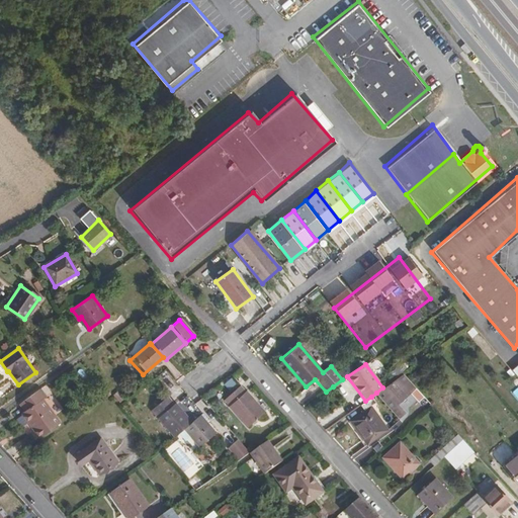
[(384,386),(382,387),(397,405),(416,387),(404,373),(384,386)]
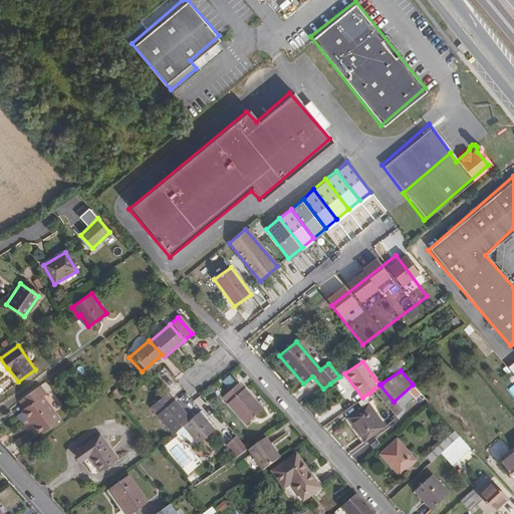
[(237,383),(221,397),(246,423),(261,409),(237,383)]
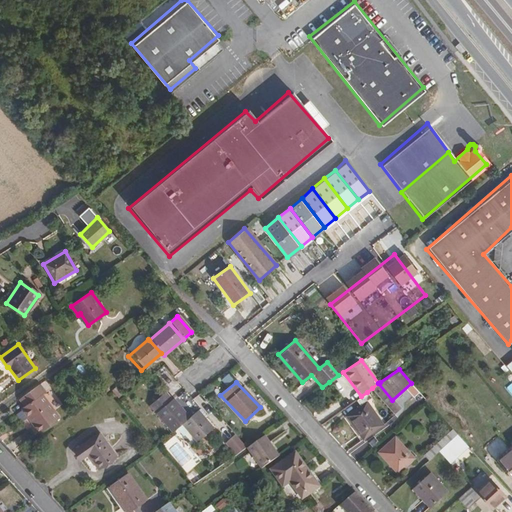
[(39,383),(19,398),(24,405),(22,407),(39,432),(60,418),(42,393),(45,391),(39,383)]
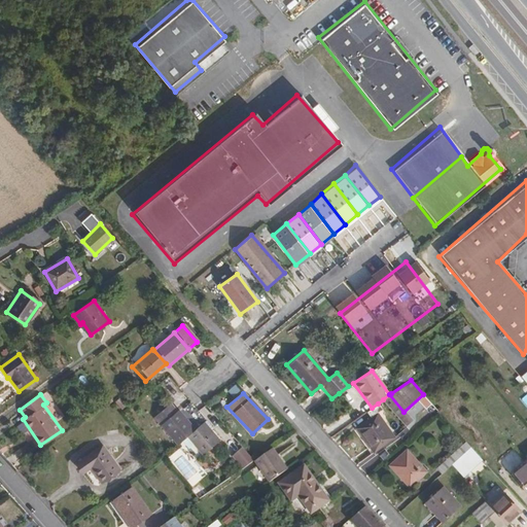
[(342,397),(351,411),(353,409),(344,395),(342,397)]
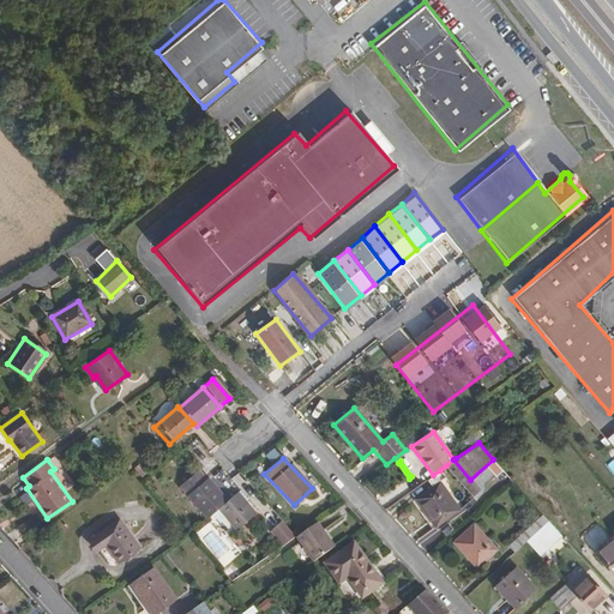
[(180,485),(184,489),(203,475),(198,470),(180,485)]
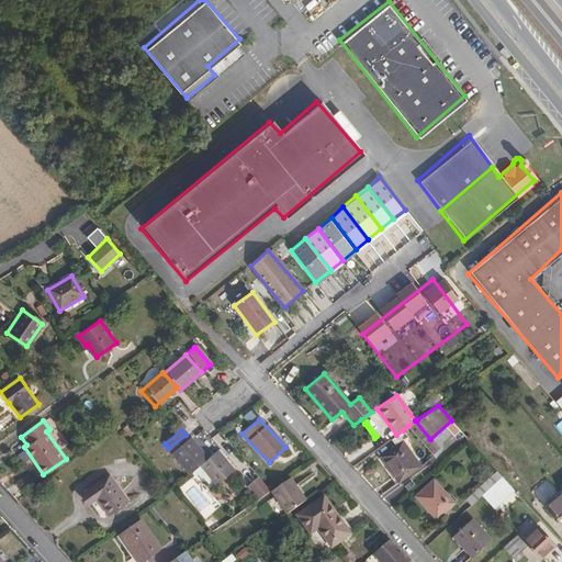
[(393,437),(391,438),(394,445),(402,439),(406,435),(403,430),(396,435),(393,437)]
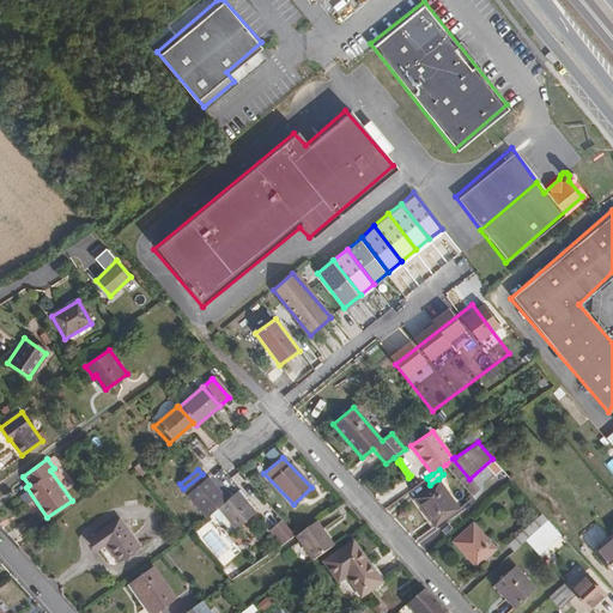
[(186,495),(201,513),(223,497),(202,474),(183,489),(187,492),(186,495)]
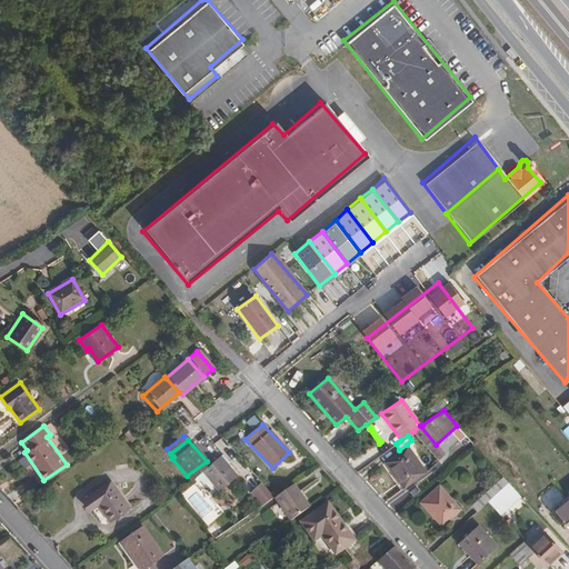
[(385,460),(403,488),(426,471),(413,455),(407,445),(399,450),(385,460)]
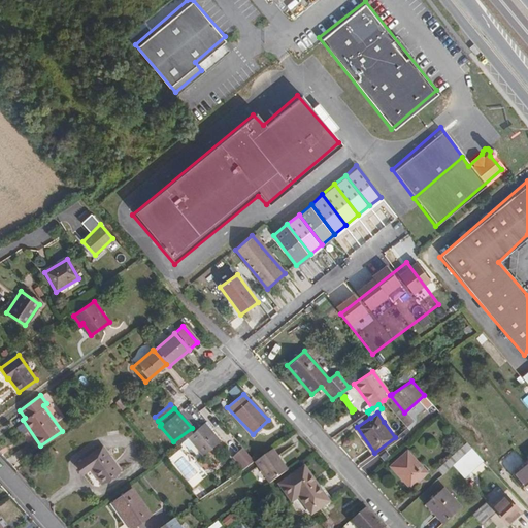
[(195,431),(188,437),(203,456),(220,441),(204,424),(195,431)]
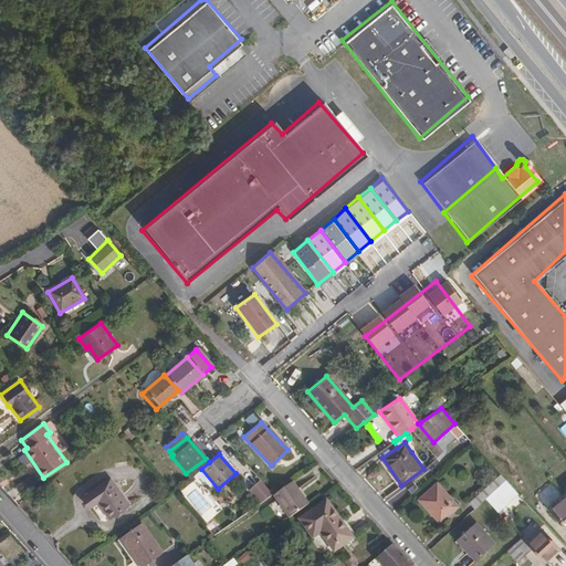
[(206,459),(186,473),(190,478),(201,469),(209,462),(206,459)]
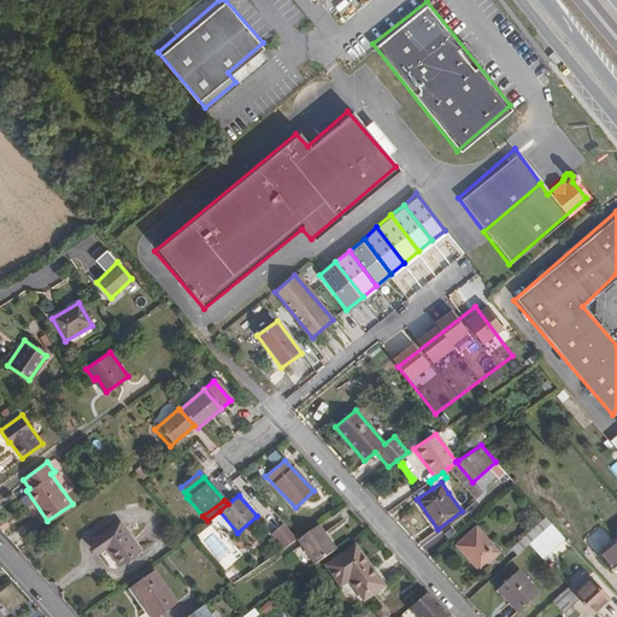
[(117,521),(93,539),(101,550),(104,547),(117,564),(137,548),(117,521)]
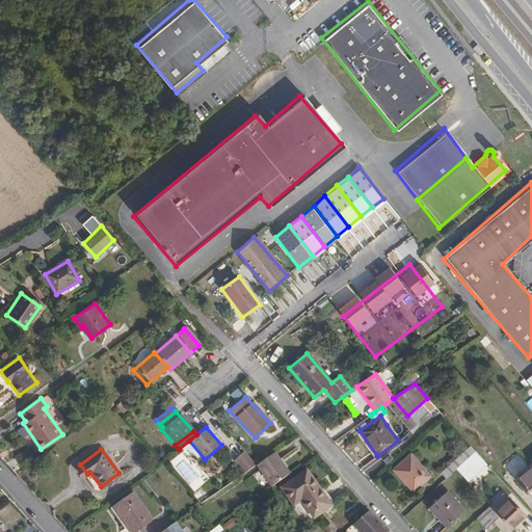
[(244,451),(235,460),(245,472),(255,464),(256,464),(244,451)]
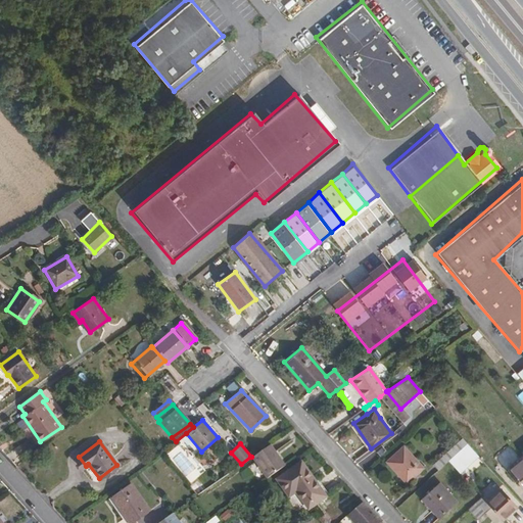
[(478,456),(467,443),(459,450),(471,463),(478,456)]
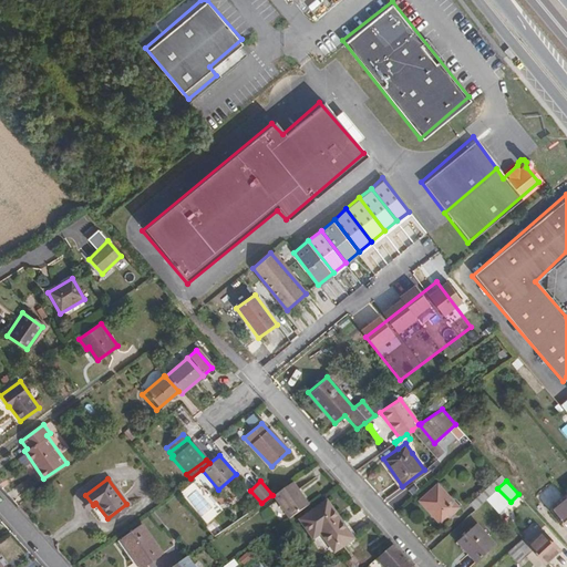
[(272,495),(271,495),(288,517),(308,504),(291,482),(272,495)]
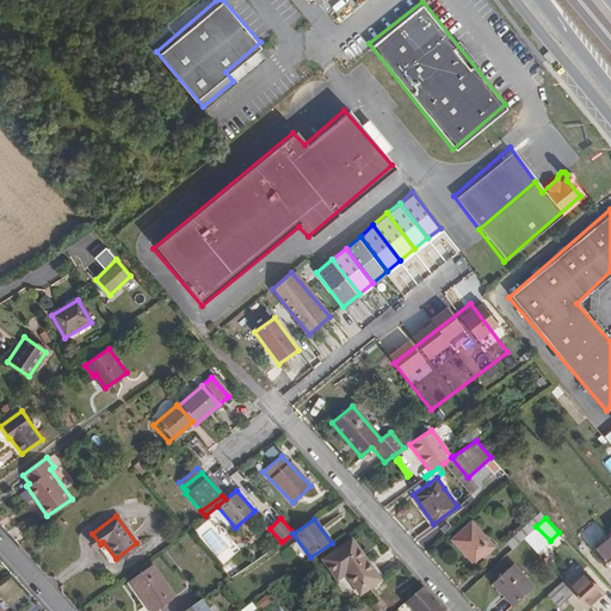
[(470,520),(450,538),(473,563),(492,545),(470,520)]
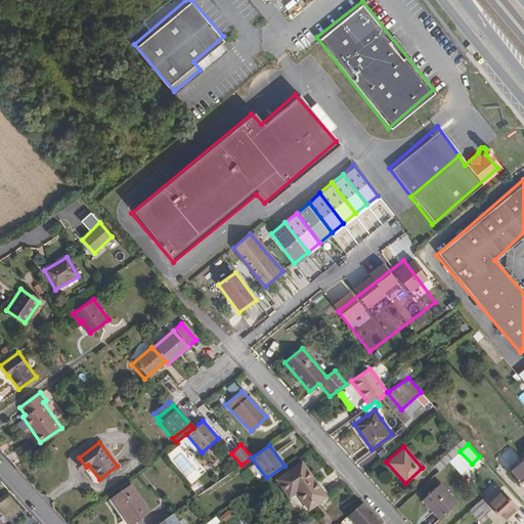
[(433,465),(438,471),(449,462),(443,455),(433,465)]
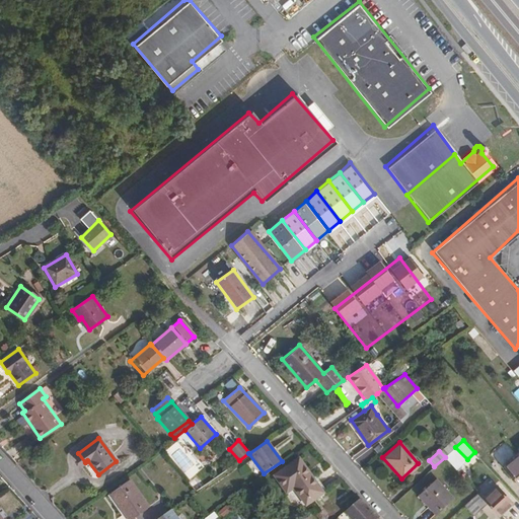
[(85,462),(78,453),(75,455),(82,464),(85,462)]
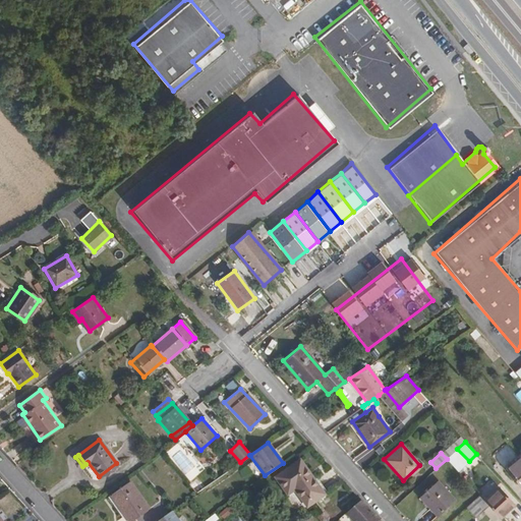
[(520,456),(506,468),(520,486),(520,456)]
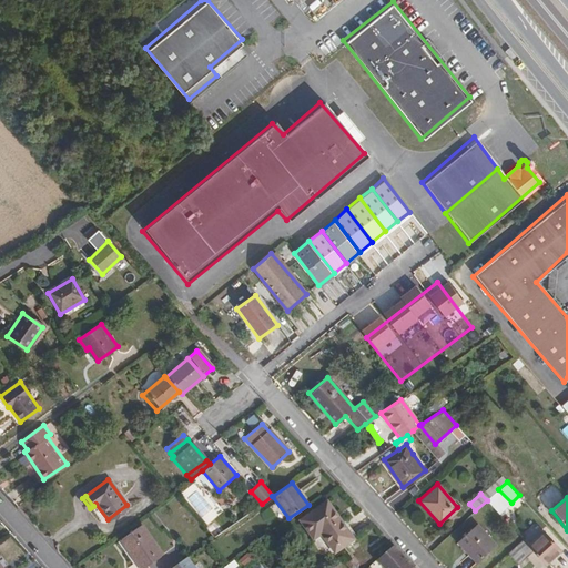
[(334,551),(353,538),(326,501),(300,520),(313,538),(321,533),(334,551)]
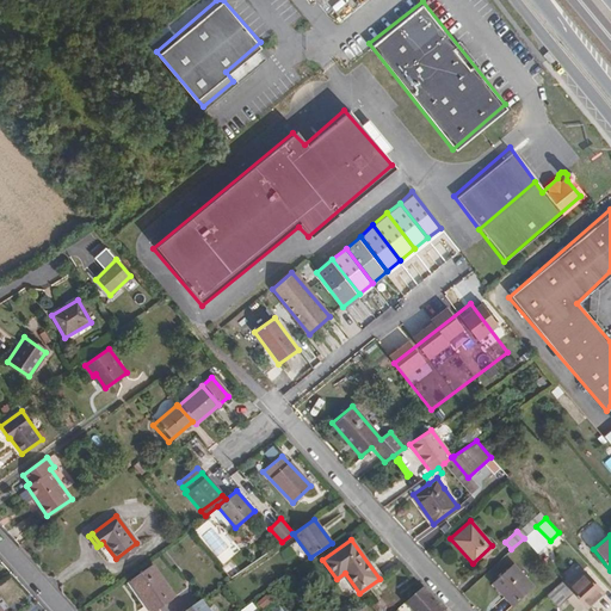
[(150,563),(129,578),(144,600),(150,597),(158,606),(159,606),(173,596),(150,563)]
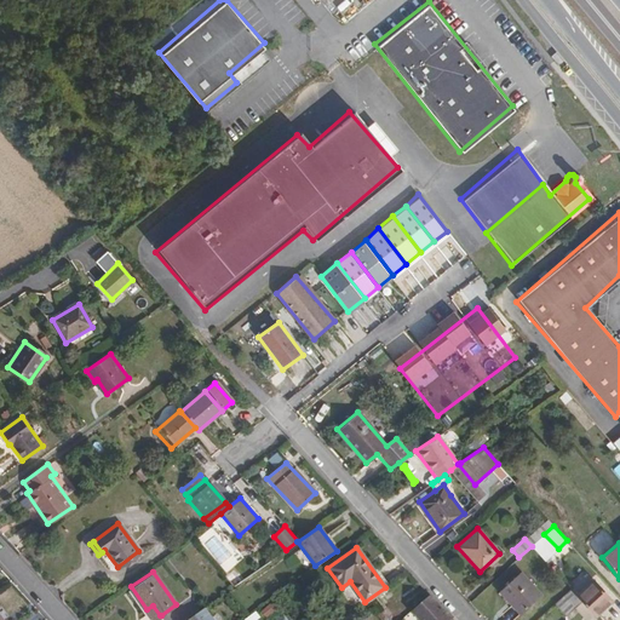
[(520,573),(497,591),(517,614),(539,595),(520,573)]
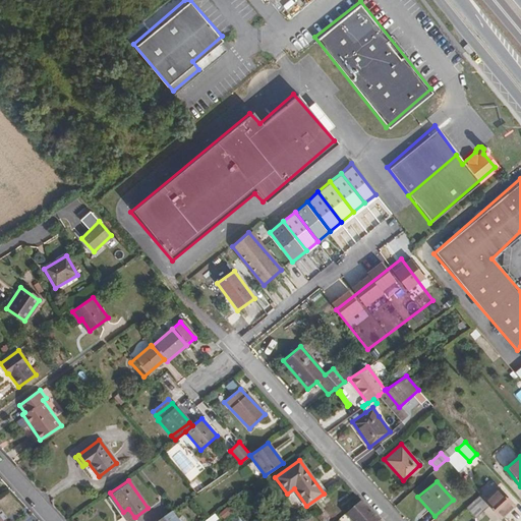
[(483,500),(488,506),(499,517),(513,505),(498,487),(483,500)]
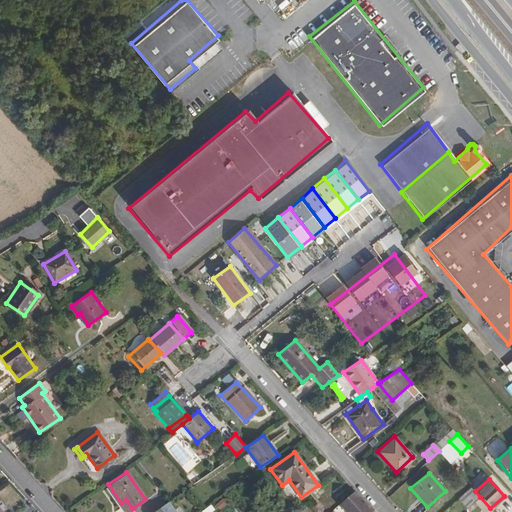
[(471,486),(457,499),(466,509),(480,497),(475,491),(471,486)]
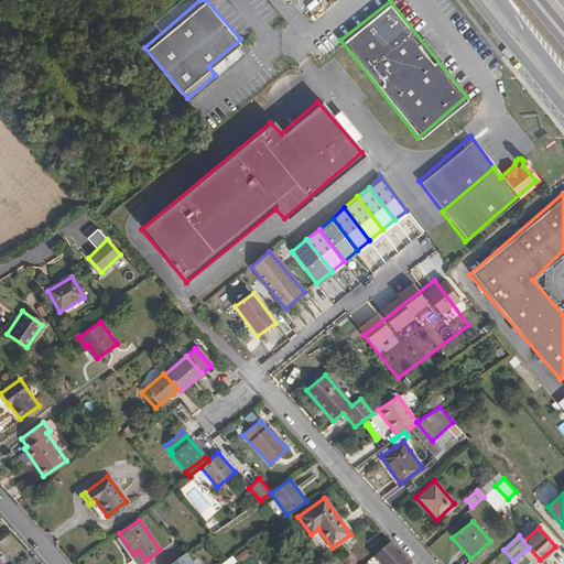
[(410,563),(391,542),(367,563),(368,563),(410,563)]
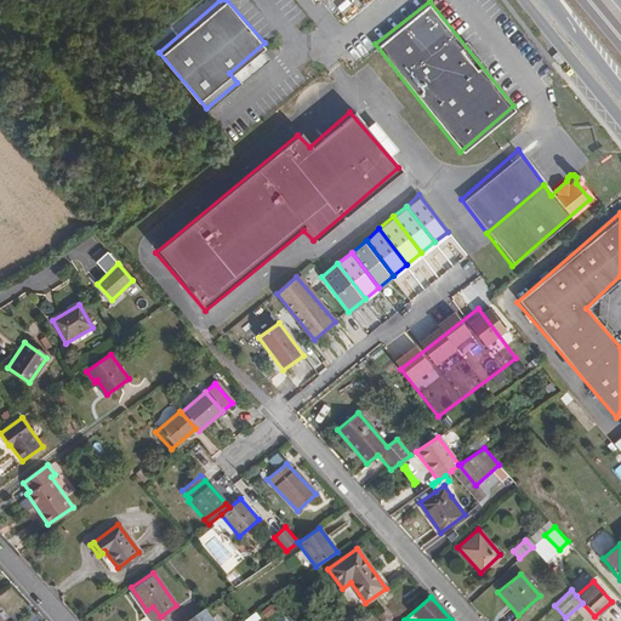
[(262,620),(280,609),(272,599),(255,611),(262,620)]
